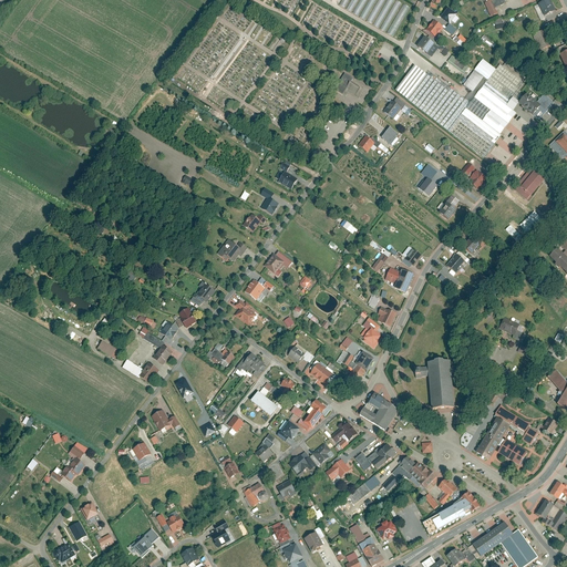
[(343,0),(340,7),(346,9),(350,0),(343,0)]
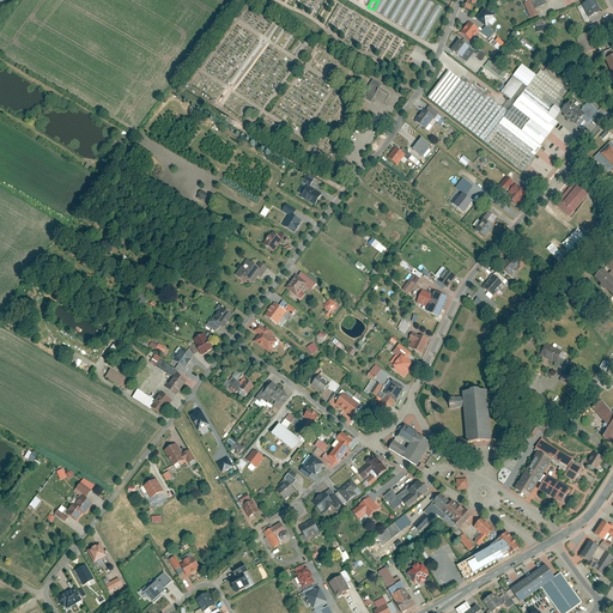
[(380,0),(374,11),(380,14),(387,0),(380,0)]
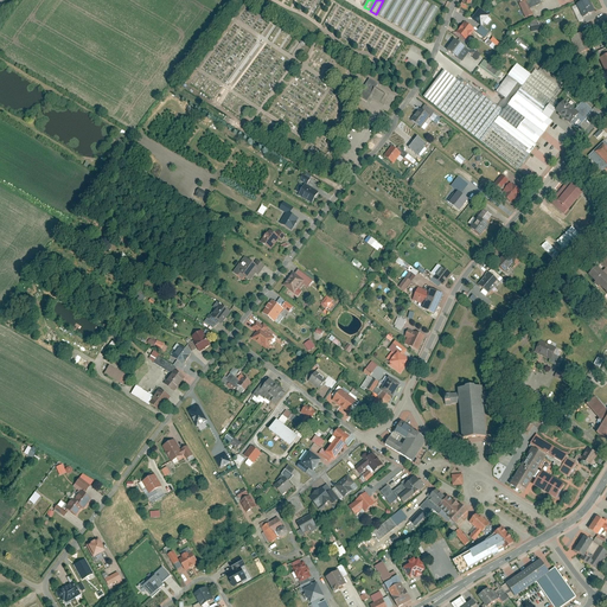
[(385,0),(378,16),(384,19),(393,0),(385,0)]
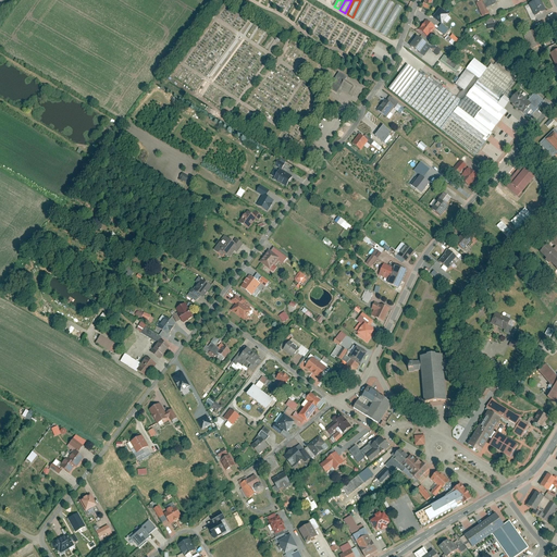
[(360,21),(369,0),(362,0),(355,19),(360,21)]
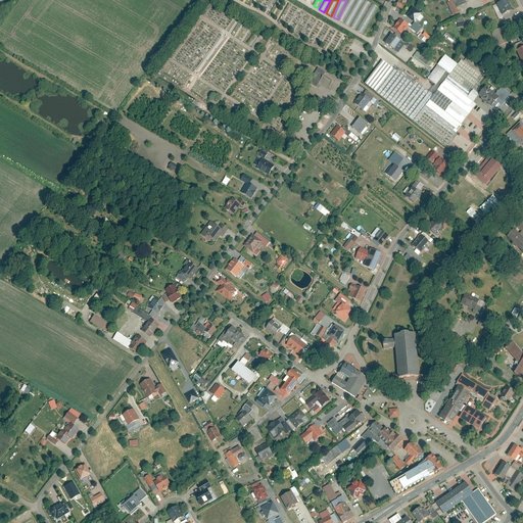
[(348,0),(338,20),(343,24),(355,0),(348,0)]
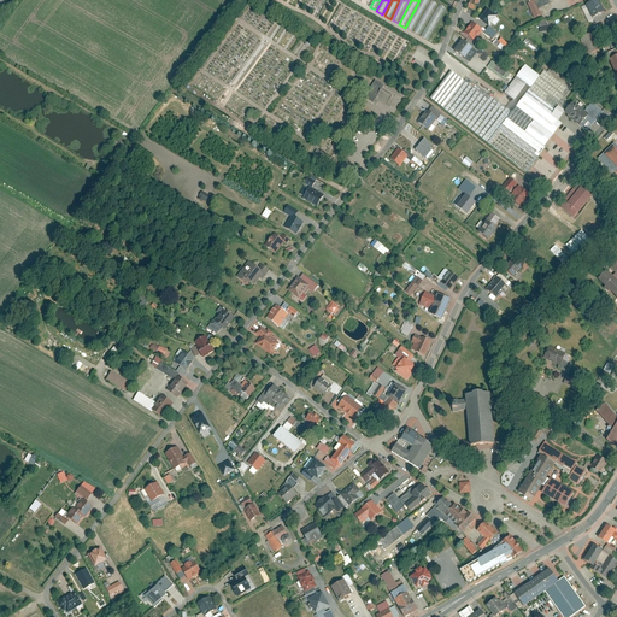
[(421,0),(406,29),(412,31),(429,0),(421,0)]
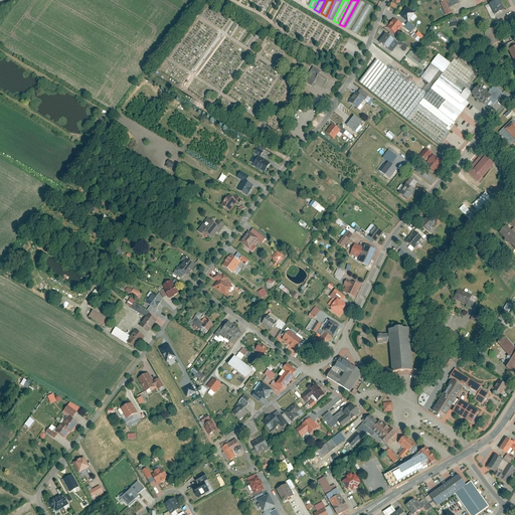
[(345,27),(349,30),(364,3),(360,1),(345,27)]
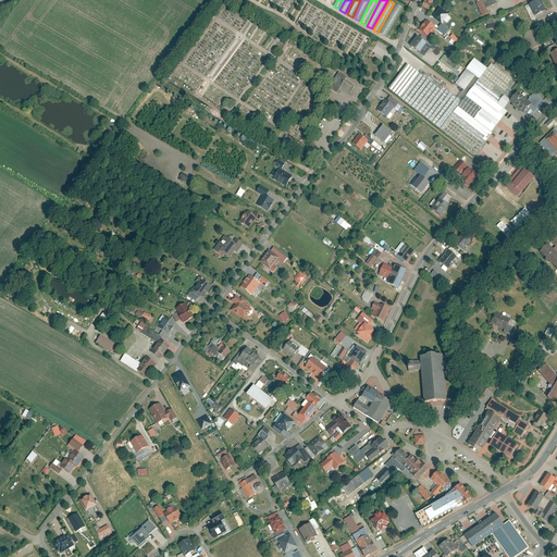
[(537,1),(529,4),(534,20),(543,16),(537,1)]
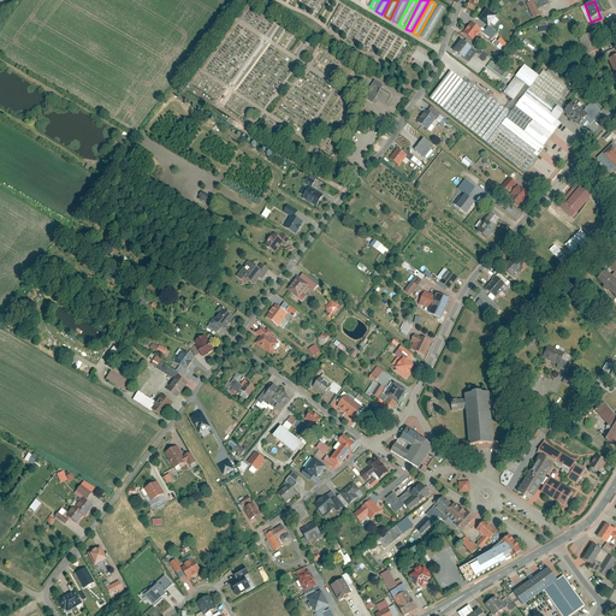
[(437,5),(420,37),(428,41),(444,9),(437,5)]
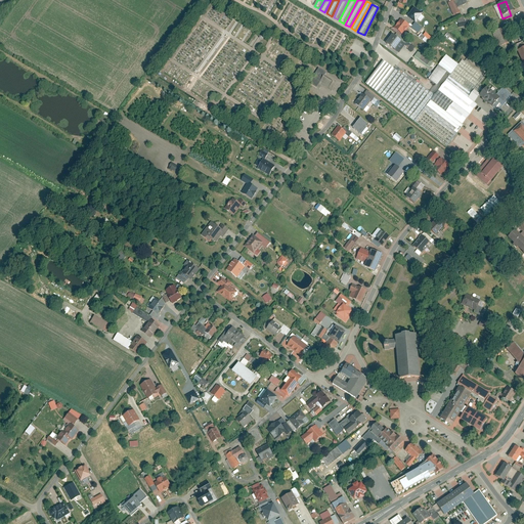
[(413,12),(408,17),(416,24),(420,18),(413,12)]
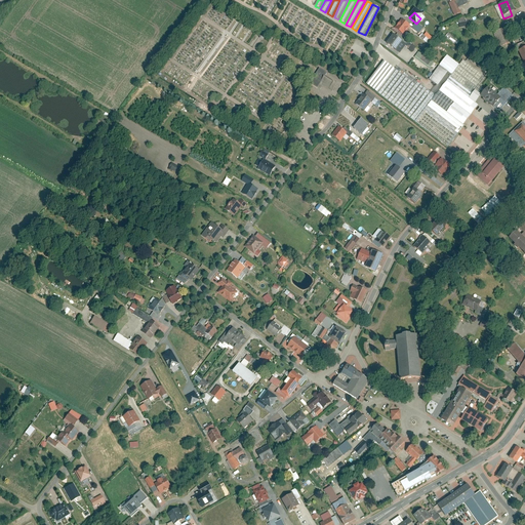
[(402,22),(395,30),(402,36),(409,28),(402,22)]
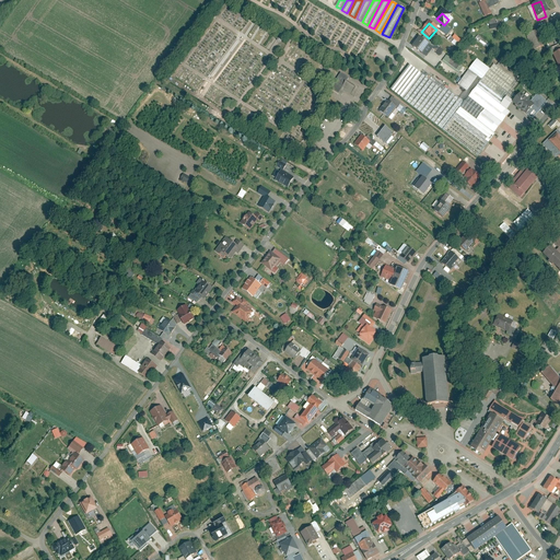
[(442,25),(439,31),(447,36),(451,30),(442,25)]
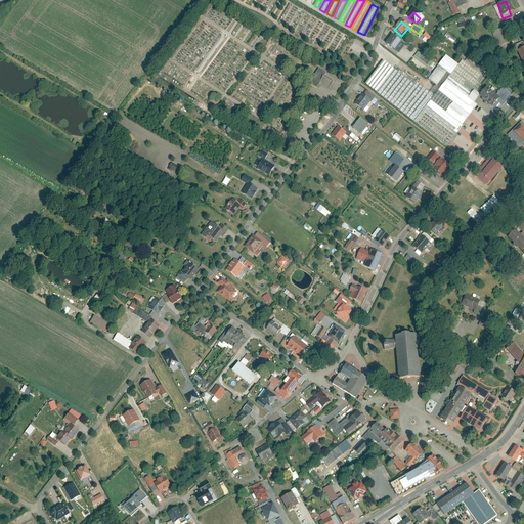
[(501,31),(494,33),(499,47),(507,45),(501,31)]
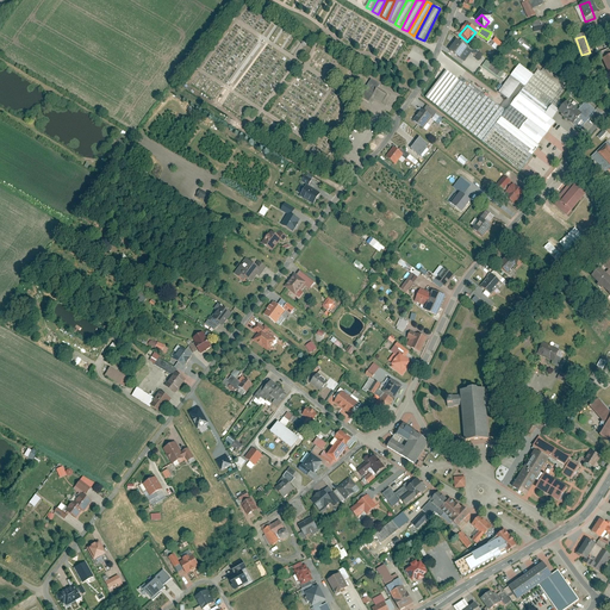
[(517,43),(530,53),(534,49),(521,38),(517,43)]
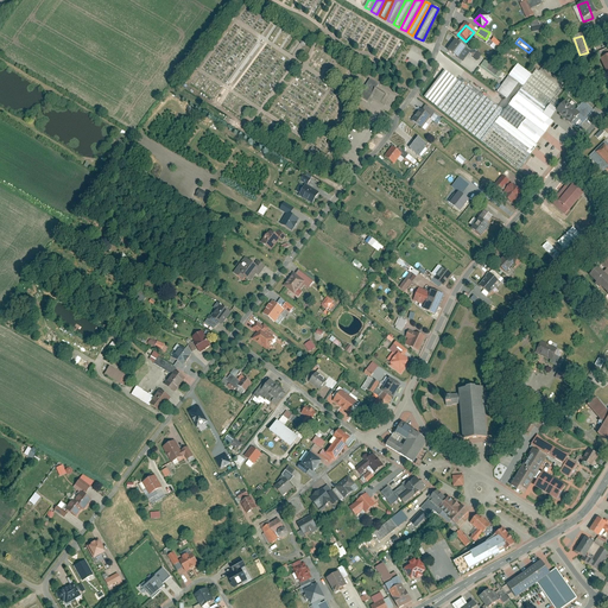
[(488,39),(485,44),(495,52),(499,48),(488,39)]
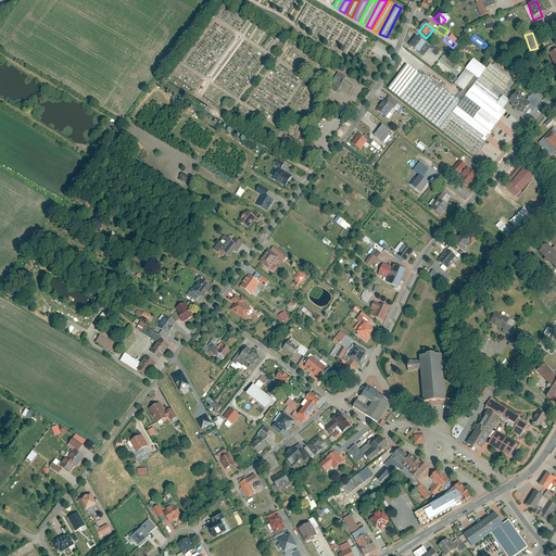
[(415,39),(408,48),(417,55),(424,46),(415,39)]
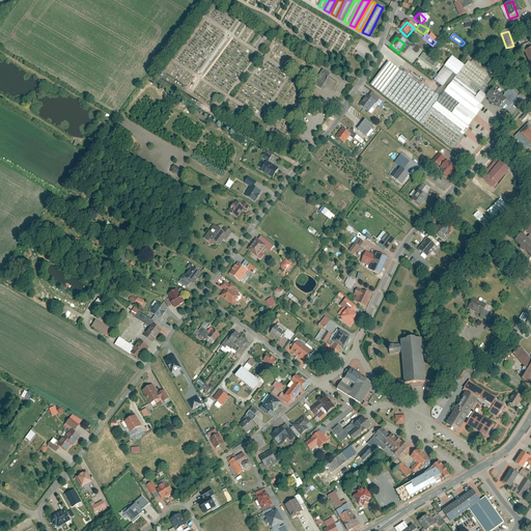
[(393,58),(372,85),(410,114),(429,88),(427,87),(431,82),(388,48),(385,51),(393,58)]
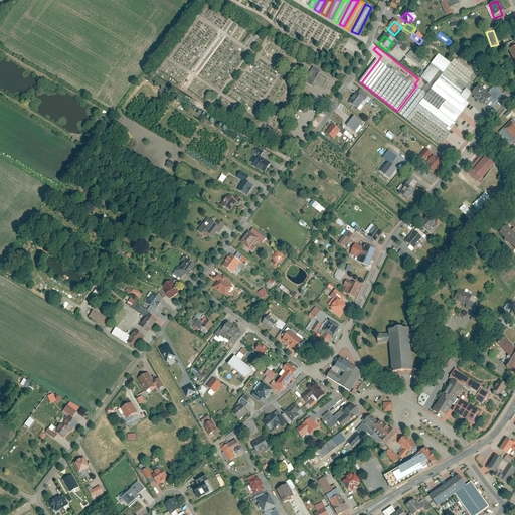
[(501,46),(495,49),(497,54),(504,51),(501,46)]
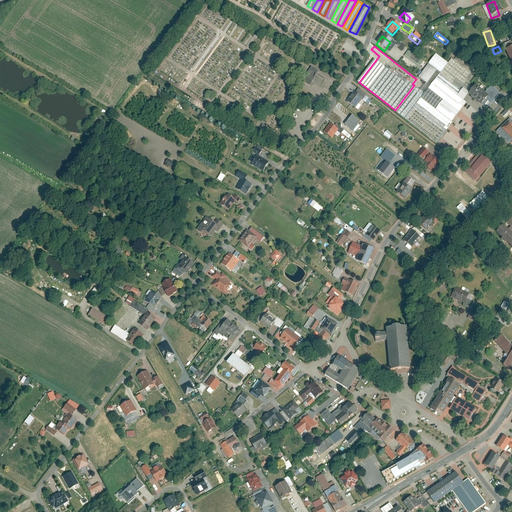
[(404,56),(419,67),(423,61),(408,51),(404,56)]
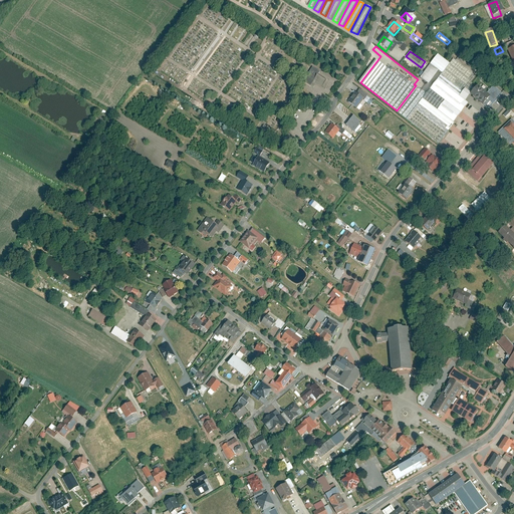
[(398,112),(438,145),(454,124),(452,122),(468,102),(464,99),(468,93),(462,88),(475,71),(457,57),(423,100),(414,92),(398,112)]
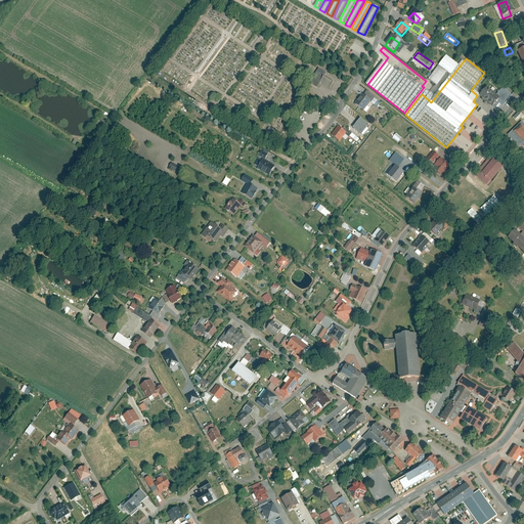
[(329,88),(334,81),(323,74),(324,72),(319,68),(310,80),(317,84),(319,82),(329,88)]
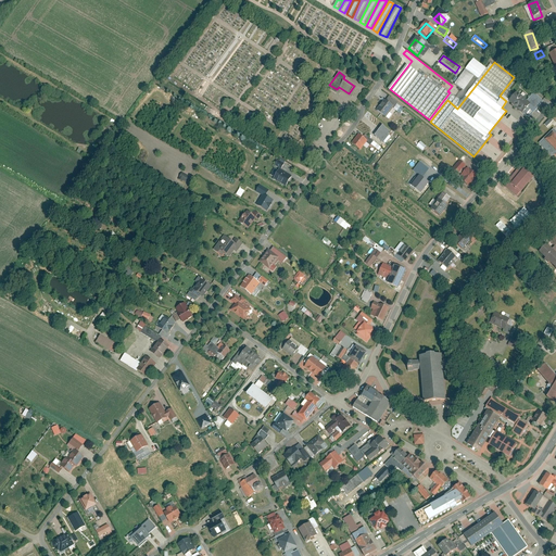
[(456,85),(463,89),(472,77),(466,73),(456,85)]
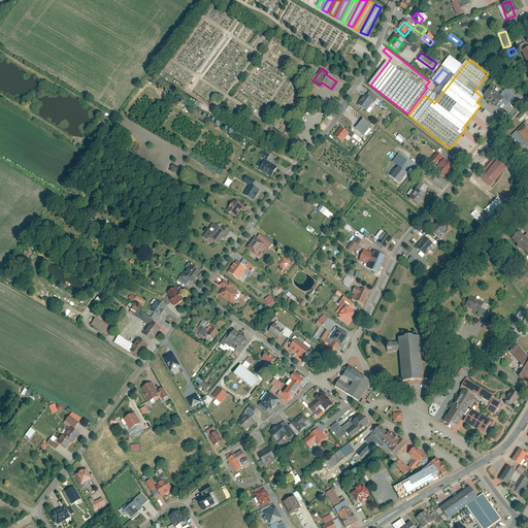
[(493,88),(487,95),(501,108),(516,94),(509,89),(502,97),(493,88)]
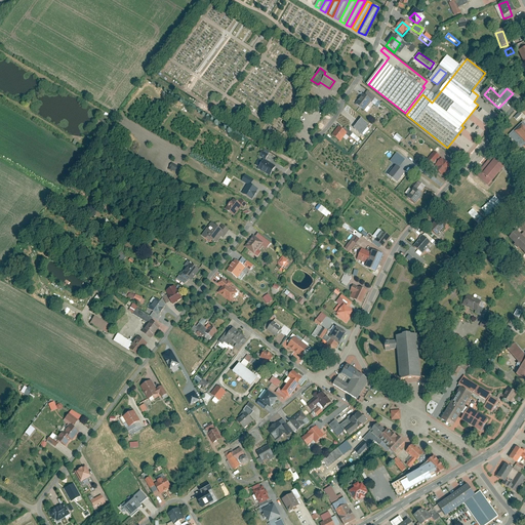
[(378,105),(363,92),(353,106),(361,112),(367,104),(374,110),(378,105)]
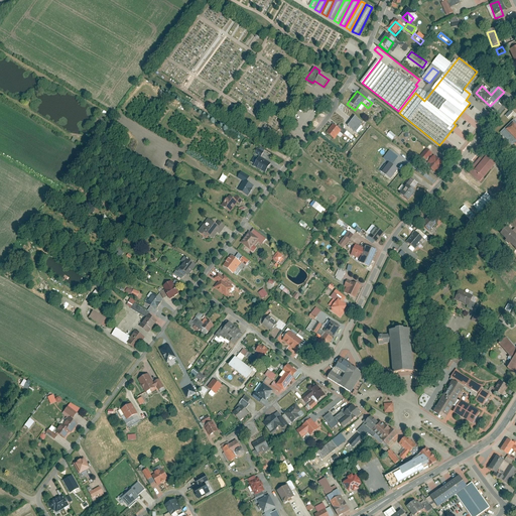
[(355,117),(348,126),(356,133),(363,124),(355,117)]
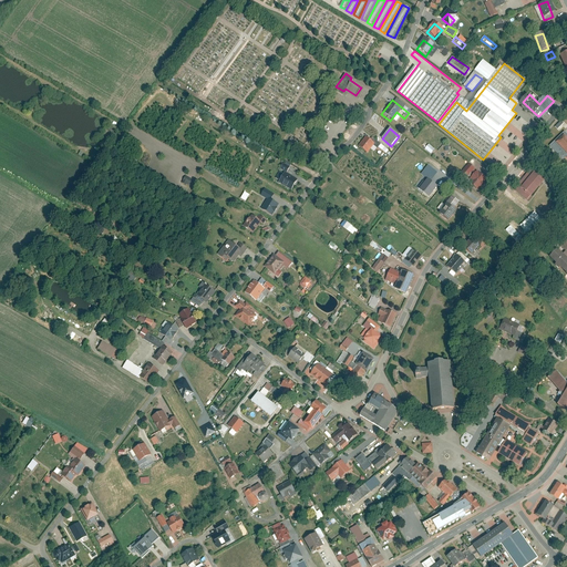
[(364,137),(357,147),(366,155),(372,148),(375,151),(379,146),(370,138),(369,141),(364,137)]
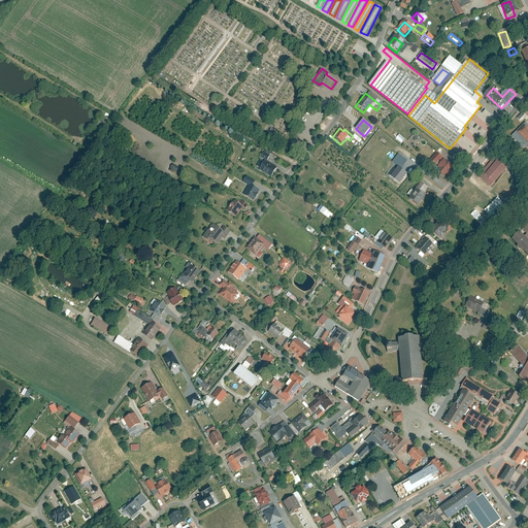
[(399,135),(395,139),(401,144),(404,139),(399,135)]
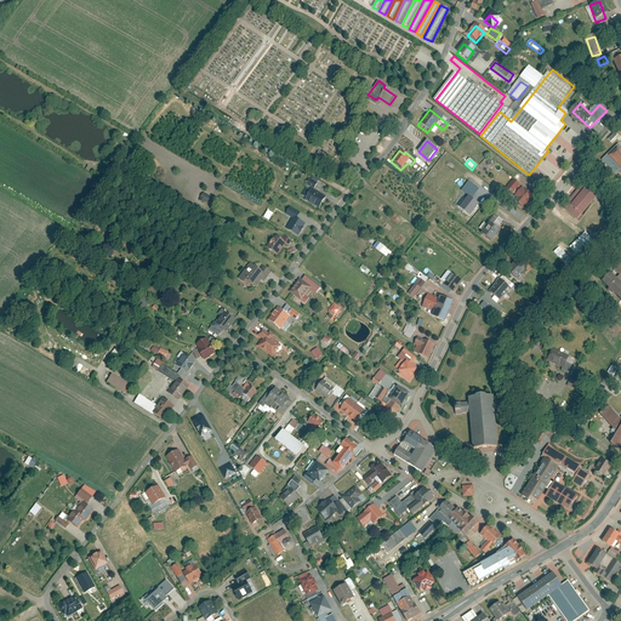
[(506,189),(499,183),(495,188),(501,194),(506,189)]
